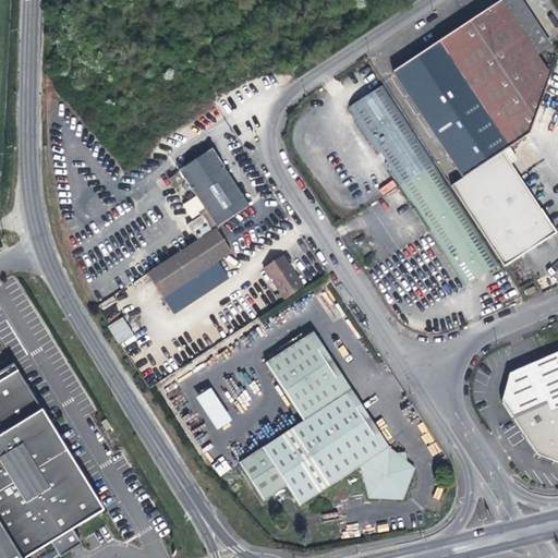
[(521,0),(505,0),(501,3),(535,57),(552,47),(521,0)]
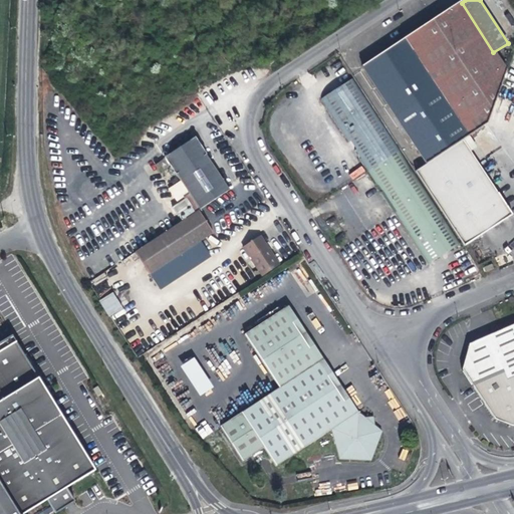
[(493,52),(462,3),(363,66),(427,164),(464,140),(471,136),(487,125),(506,71),(493,52)]
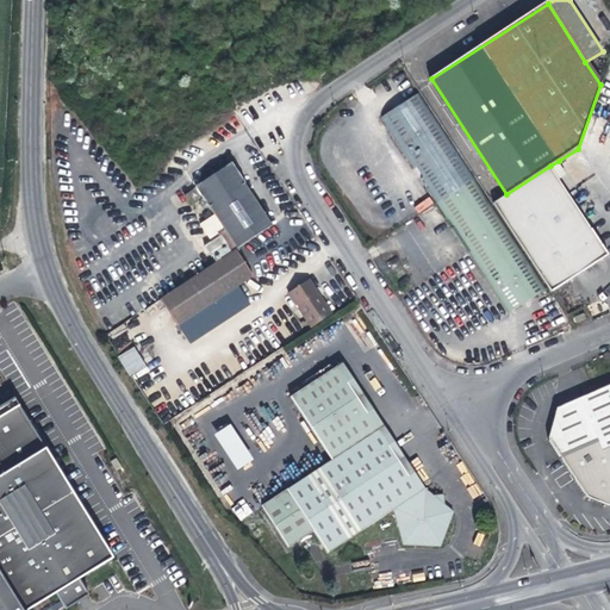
[(547,288),(419,93),(383,118),(509,313),(547,288)]
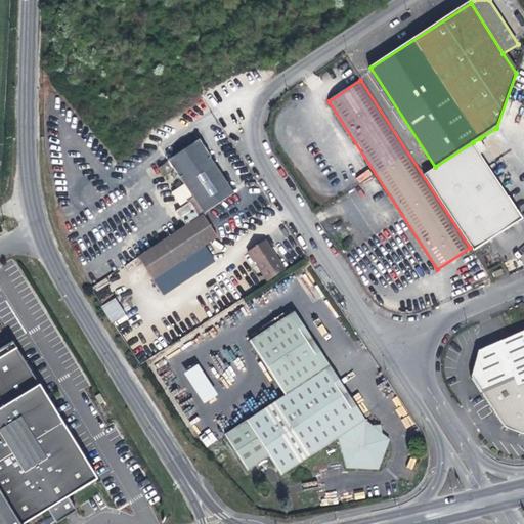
[(494,160),(480,138),(473,142),(487,165),(494,160)]
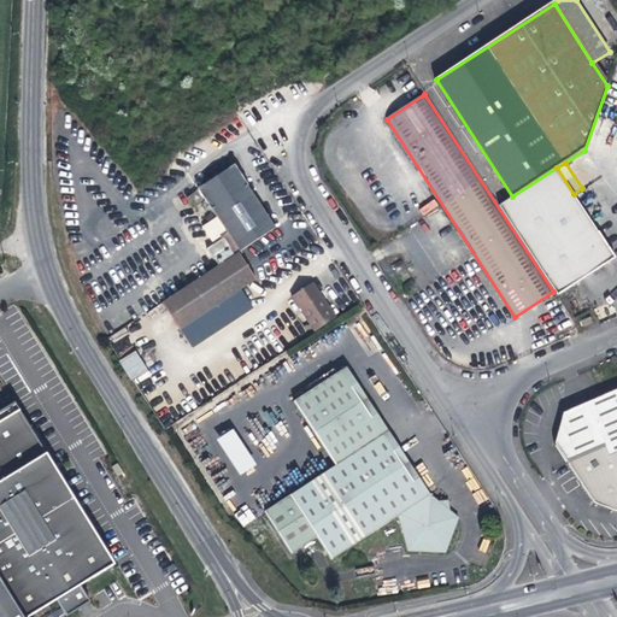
[(234,165),(197,189),(238,253),(274,228),(234,165)]
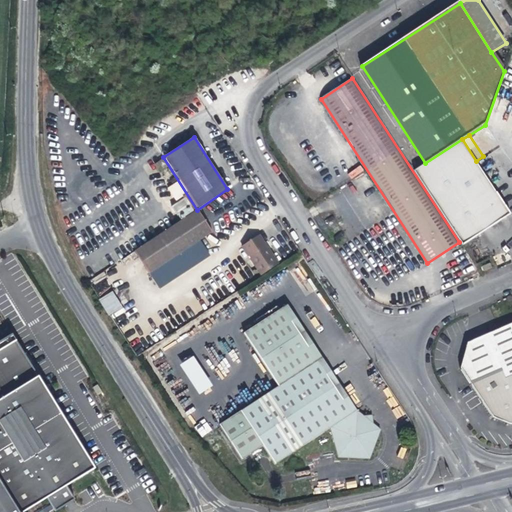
[(511,214),(476,161),(462,139),(425,163),(414,170),(463,246),(511,214)]
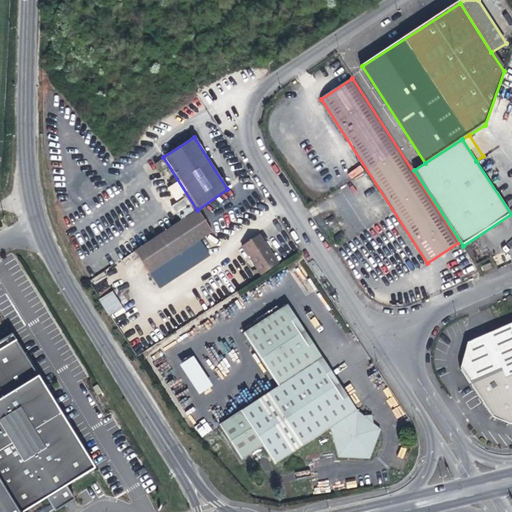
[(360,165),(348,173),(351,179),(364,171),(360,165)]
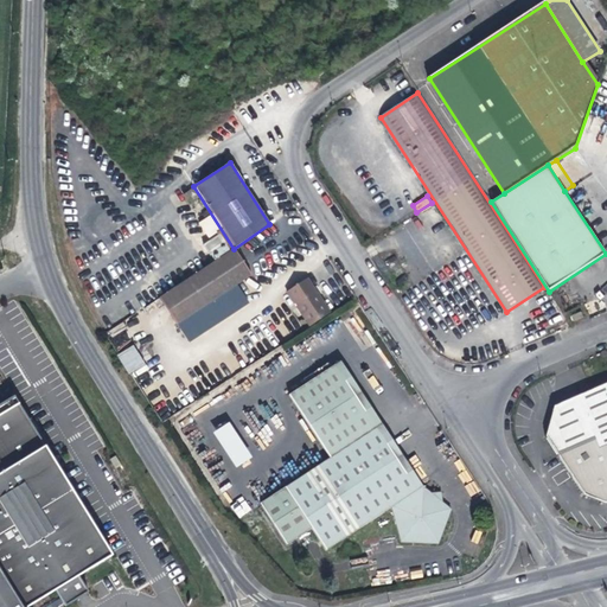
[(178,325),(251,275),(234,249),(159,298),(178,325)]
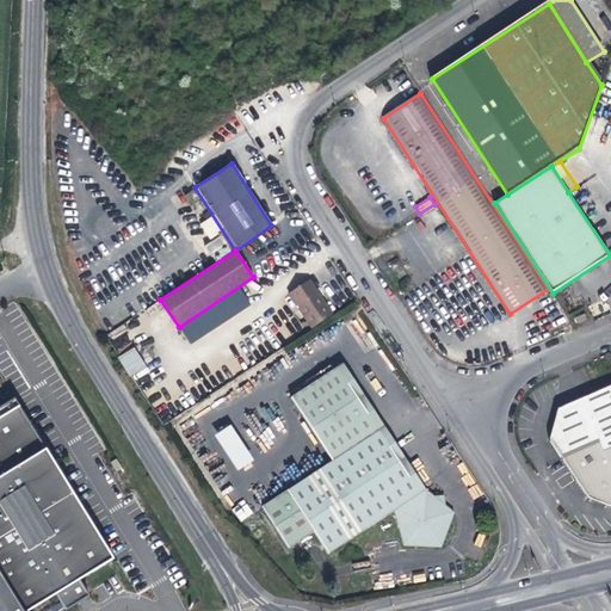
[(260,288),(253,277),(179,327),(185,338),(260,288)]
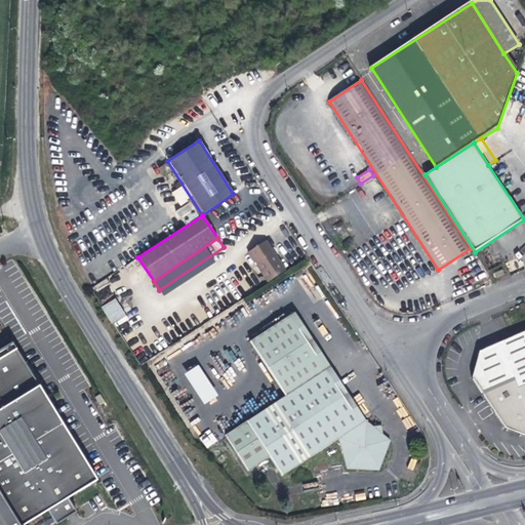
[(269,281),(285,271),(266,243),(250,253),(269,281)]
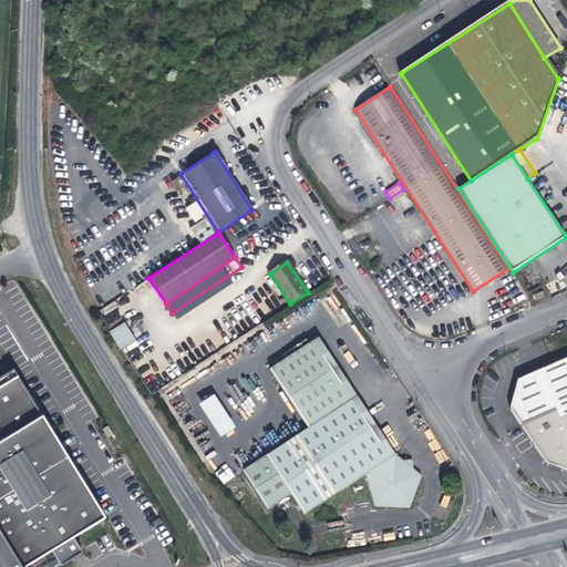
[(291,319),(274,331),(288,353),(307,342),(291,319)]
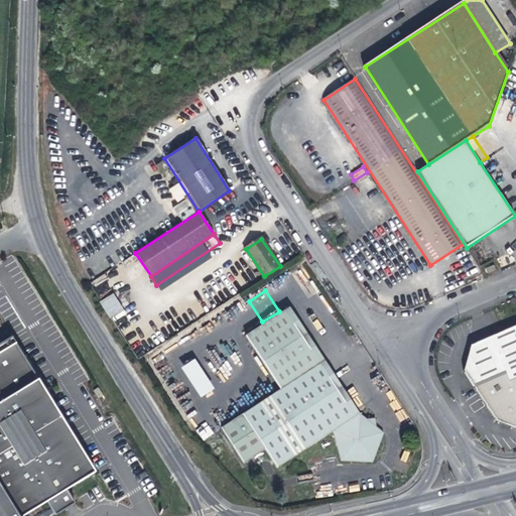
[(110,318),(124,310),(114,292),(100,301),(110,318)]
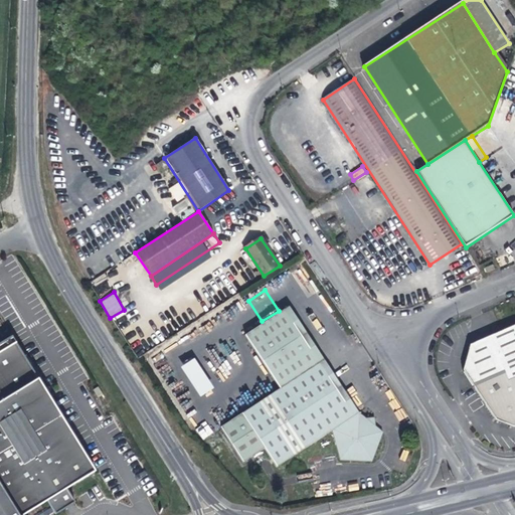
[(245,335),(274,379),(312,354),(283,310),(245,335)]
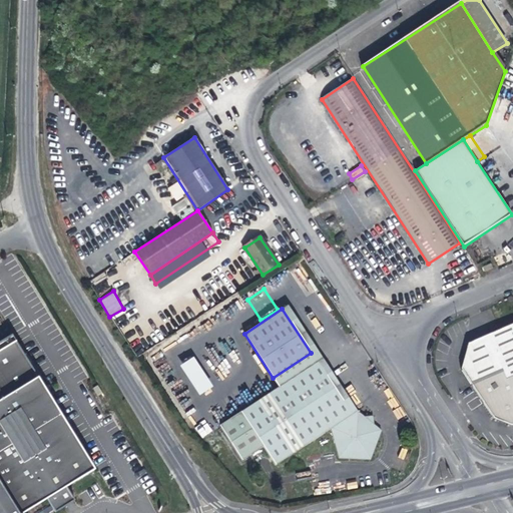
[(512,424),(512,324),(468,343),(460,366),(493,416),(510,425),(512,424)]
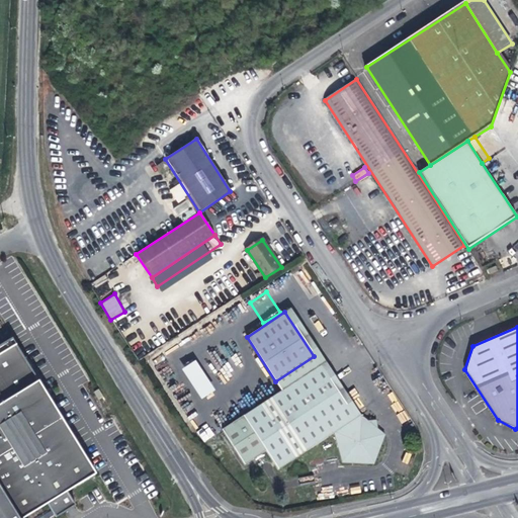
[(22,517),(24,517),(47,503),(55,517),(75,505),(66,491),(95,473),(81,450),(75,440),(37,379),(28,365),(14,343),(0,351),(0,517),(22,517)]
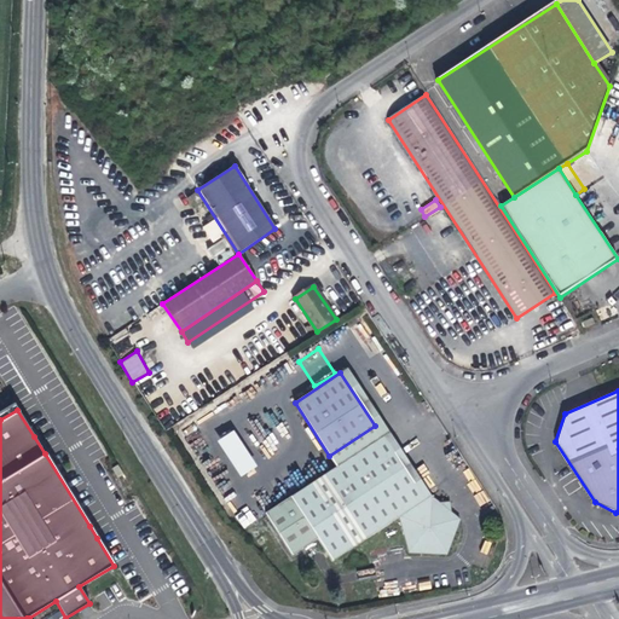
[(424,501),(375,426),(329,456),(345,480),(275,526),(291,551),(317,536),(333,560),(400,516),(410,551),(446,554),(458,519),(449,512),(450,502),(439,503),(431,496),(424,501)]
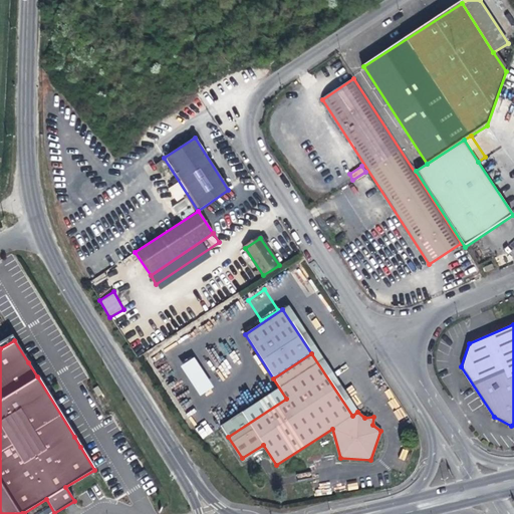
[(182,363),(197,396),(212,389),(197,356),(182,363)]
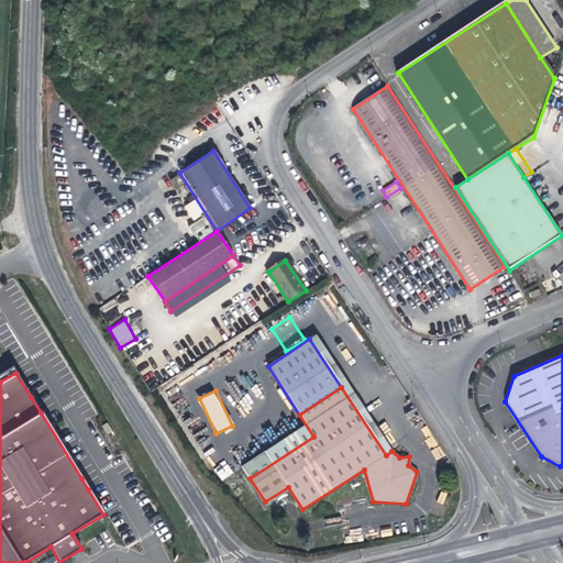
[(221,481),(232,473),(225,462),(214,468),(221,481)]
